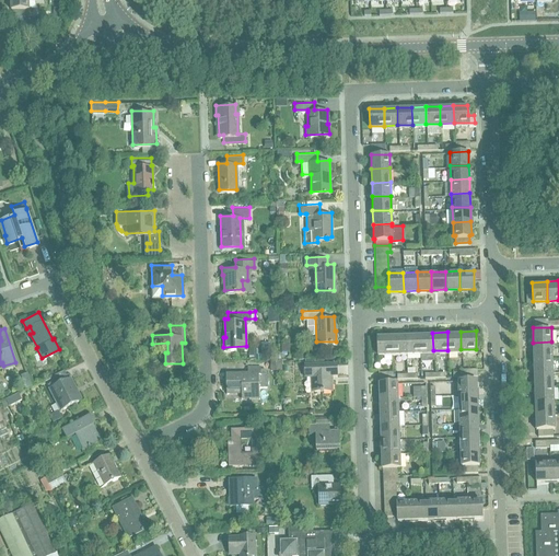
[(461,332),(447,332),(447,350),(461,349),(461,332)]
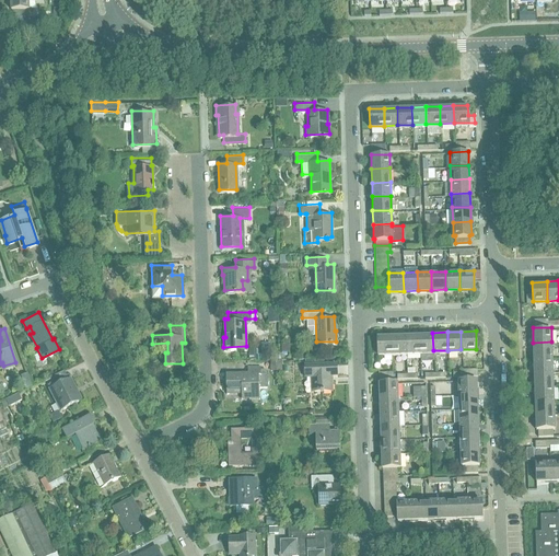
[(405,333),(391,334),(392,352),(406,351),(405,333)]
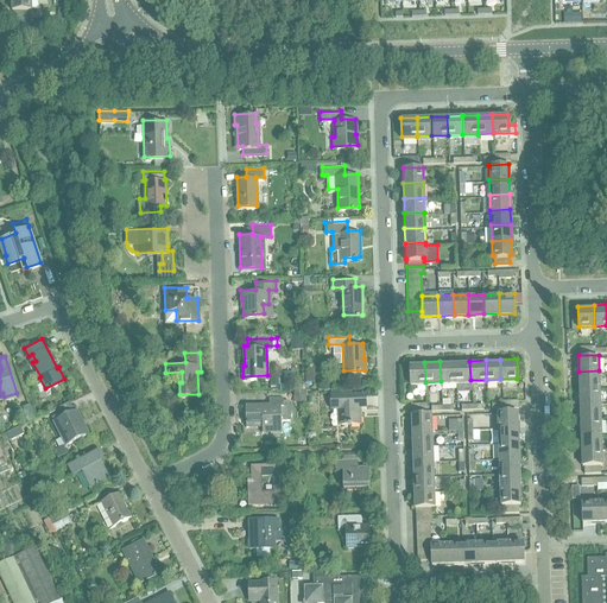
[(455,361),(440,361),(441,381),(456,381),(455,361)]
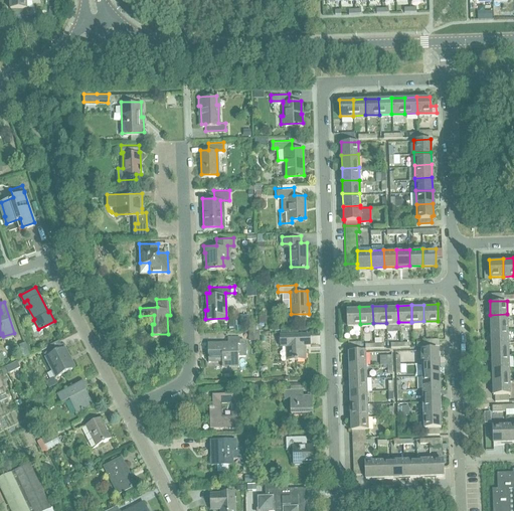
[(397,306),(385,306),(386,323),(398,322),(397,306)]
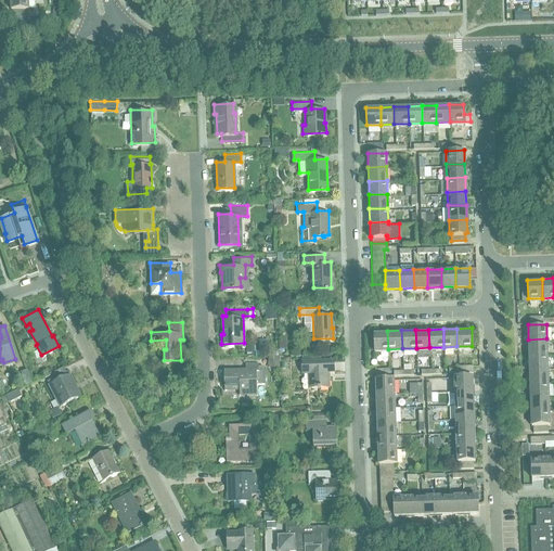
[(388,349),(387,331),(374,331),(375,349),(388,349)]
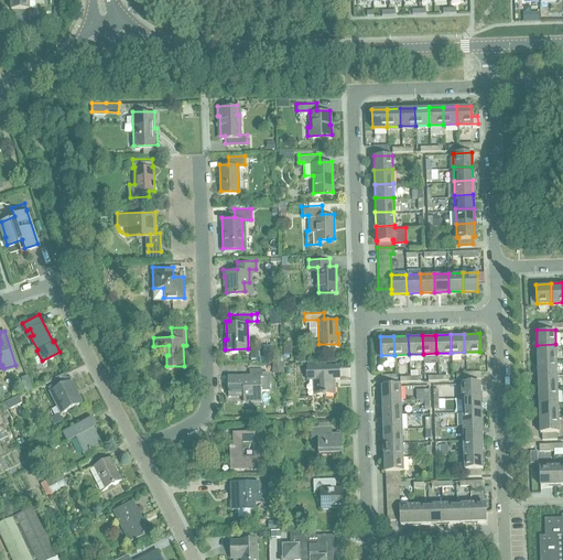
[(537,345),(538,358),(555,357),(555,344),(537,345)]
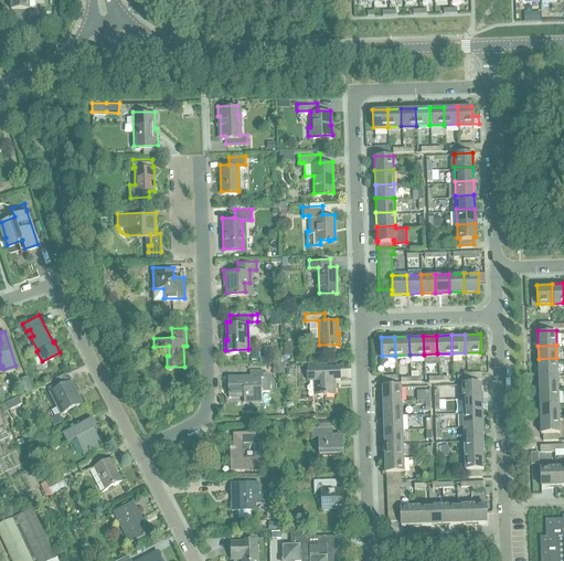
[(539,359),(539,374),(557,373),(556,358),(539,359)]
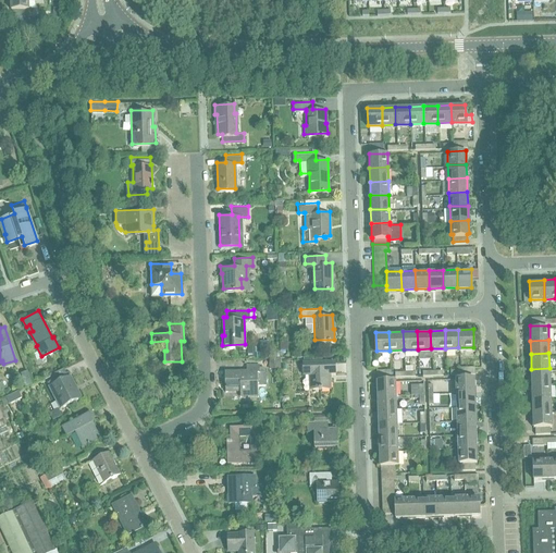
[(269,359),(269,366),(280,366),(279,355),(264,356),(264,359),(269,359)]
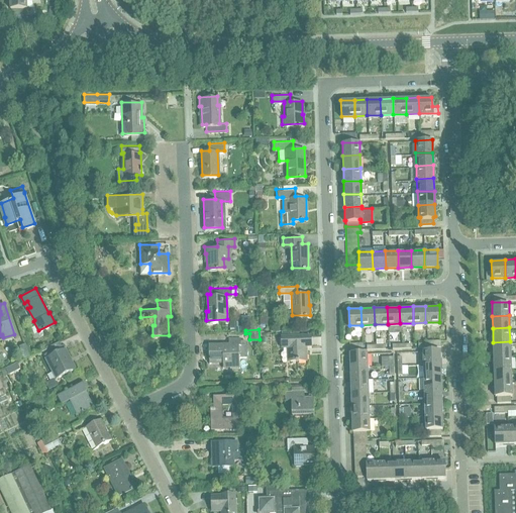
[(306,343),(309,343),(309,333),(282,334),(282,344),(287,344),(288,350),(290,350),(291,357),(306,357),(306,343)]
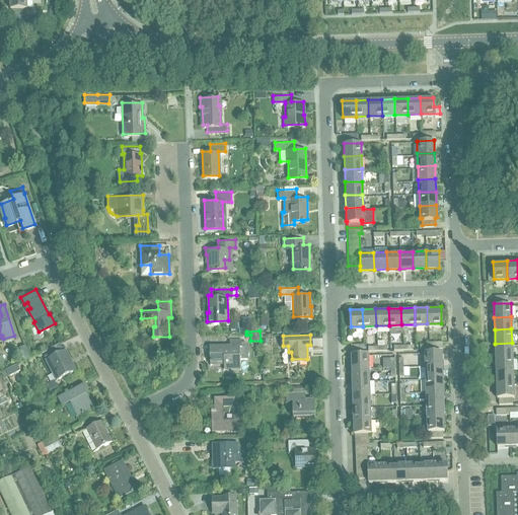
[(246,344),(241,344),(240,337),(229,337),(229,345),(209,345),(209,360),(223,360),(223,365),(240,364),(240,357),(247,357),(246,344)]
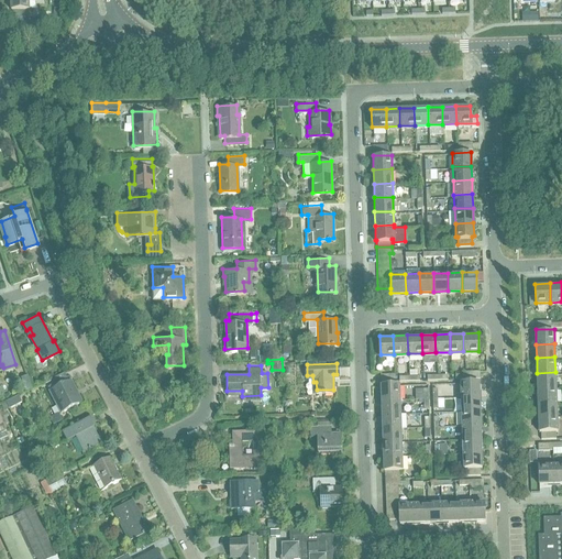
[(20,374),(24,387),(32,385),(28,372),(20,374)]
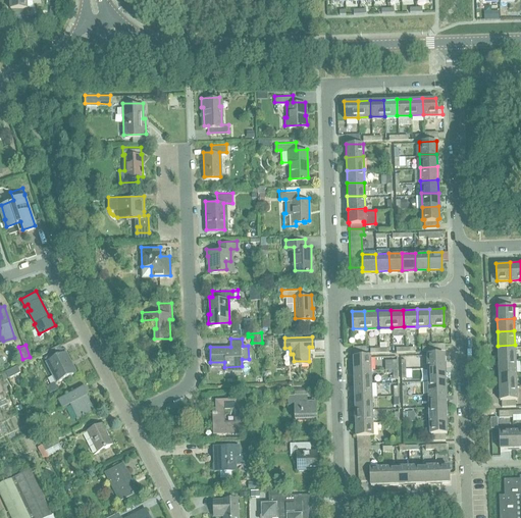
[(498,346),(499,358),(515,358),(515,345),(498,346)]
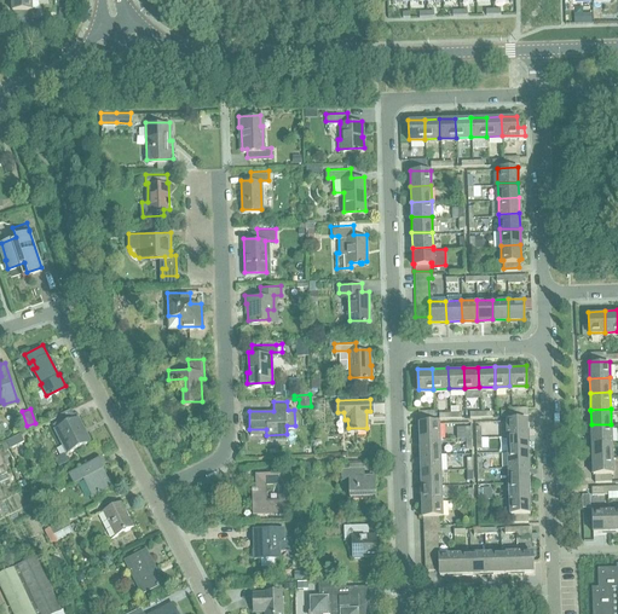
[(55,423),(56,427),(55,427),(67,451),(90,440),(79,416),(68,421),(65,417),(55,423)]
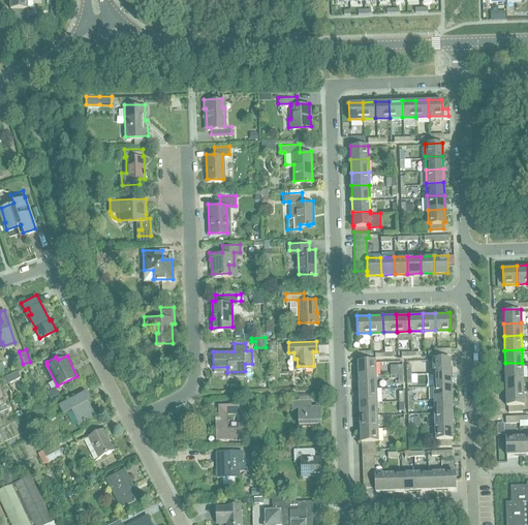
[(433,357),(434,370),(451,370),(451,357),(433,357)]
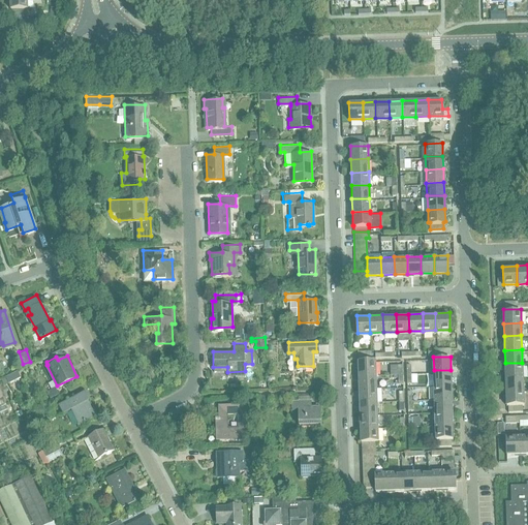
[(358,361),(358,374),(375,373),(374,360),(358,361)]
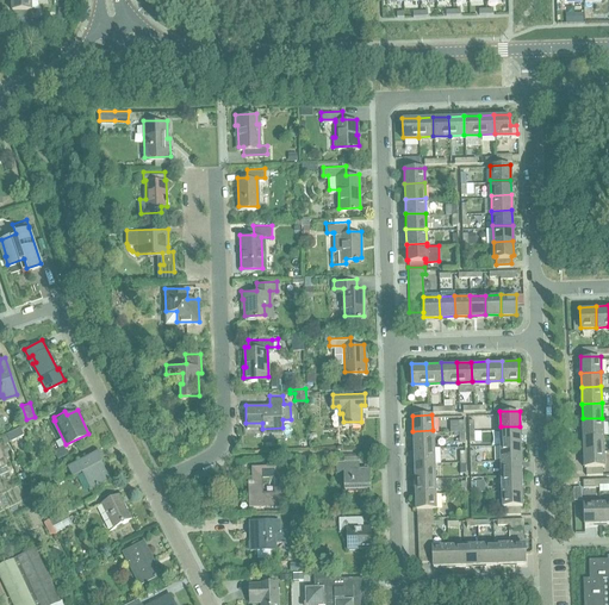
[(583,418),(583,434),(603,434),(602,418),(583,418)]
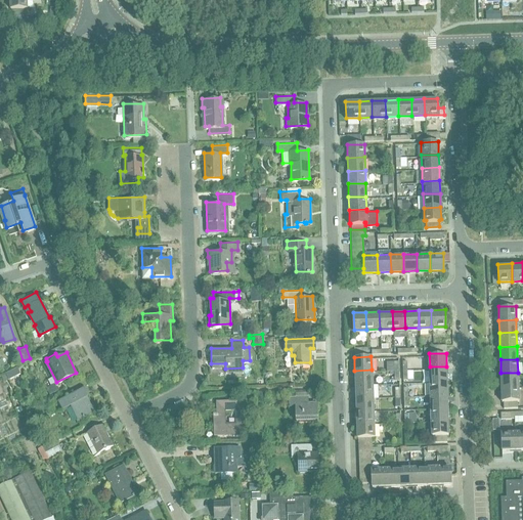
[(4,371),(7,378),(19,372),(16,364),(4,371)]
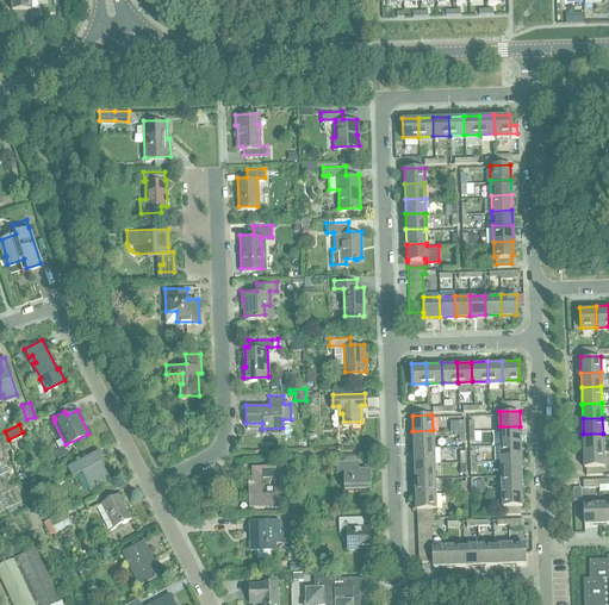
[(501,426),(501,443),(521,442),(520,426),(501,426)]
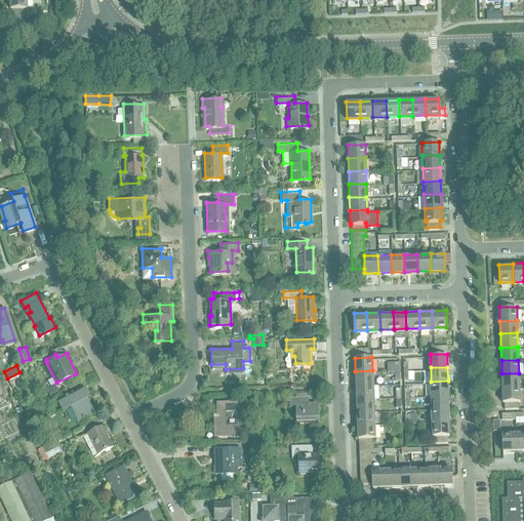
[(355,371),(356,385),(372,385),(372,370),(355,371)]
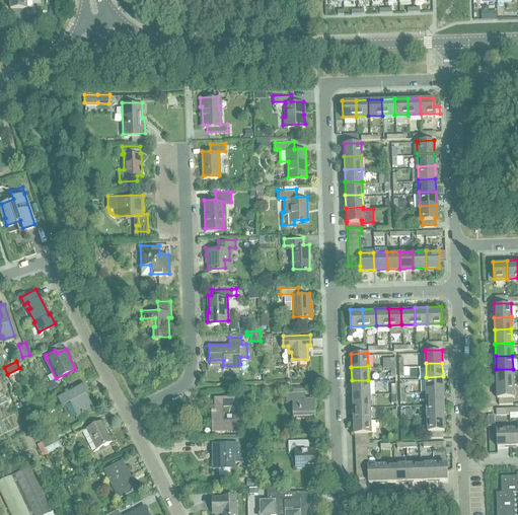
[(496,369),(497,382),(513,381),(513,369),(496,369)]
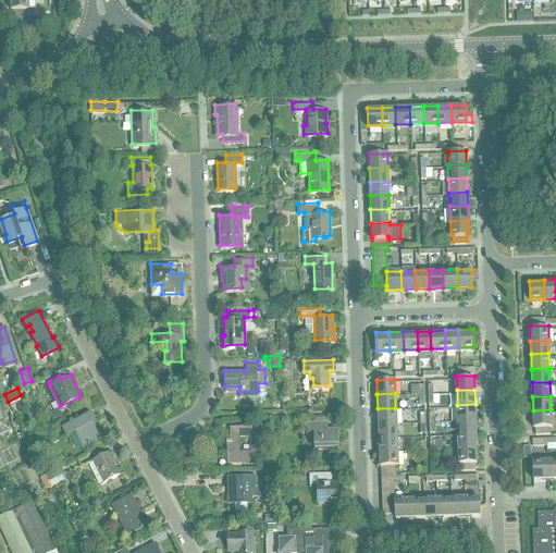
[(58,404),(50,409),(54,417),(63,412),(58,404)]
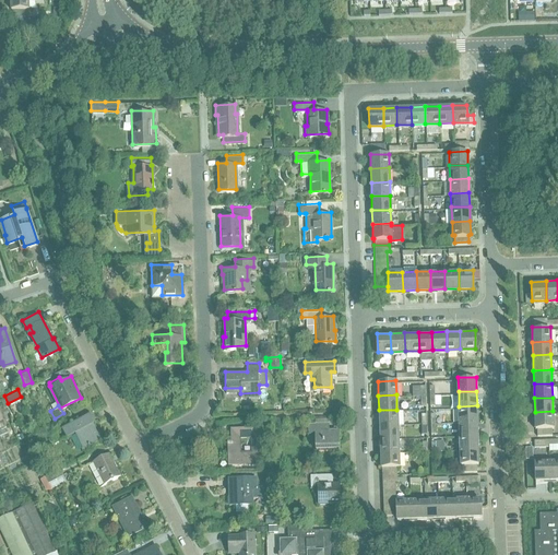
[(459,406),(460,420),(477,420),(477,405),(459,406)]
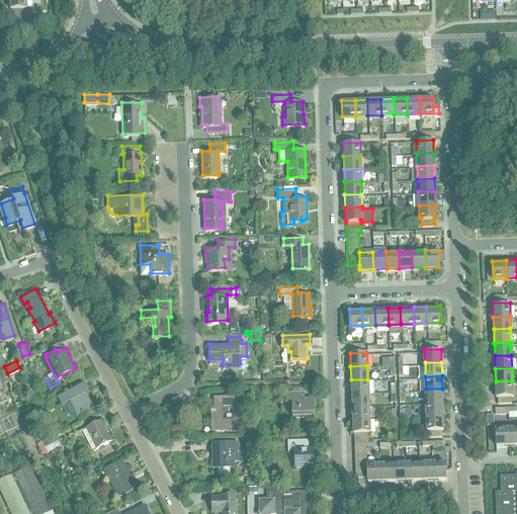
[(351,379),(351,393),(368,392),(367,379),(351,379)]
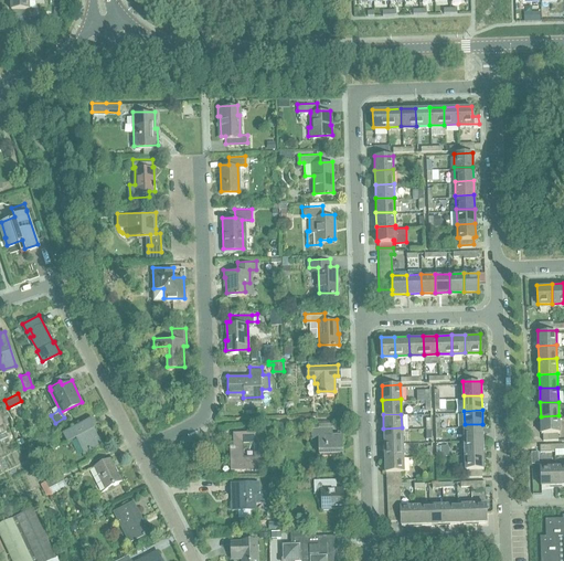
[(541,416),(541,430),(543,430),(543,437),(557,436),(557,430),(560,430),(559,415),(541,416)]
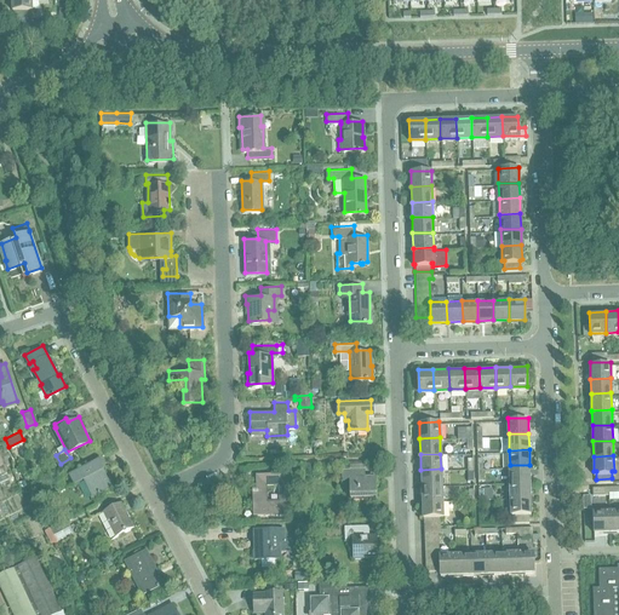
[(110,486),(105,475),(102,469),(104,466),(99,457),(69,472),(74,482),(84,477),(93,494),(110,486)]
